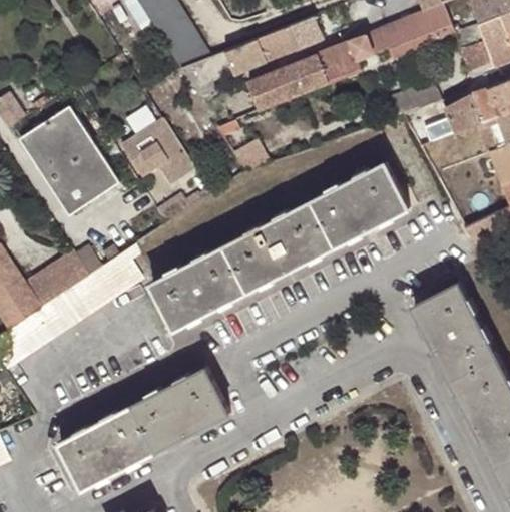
[(137,0),(145,11),(181,68),(213,55),(193,24),(176,0),(137,0)]
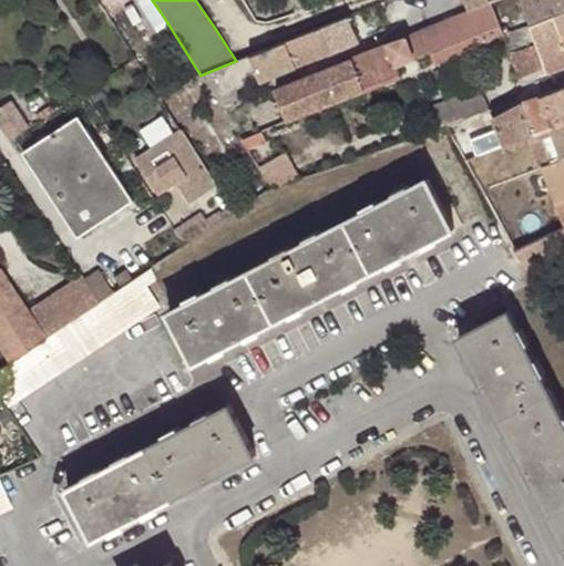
[(463,0),(470,11),(490,2),(495,0),(463,0)]
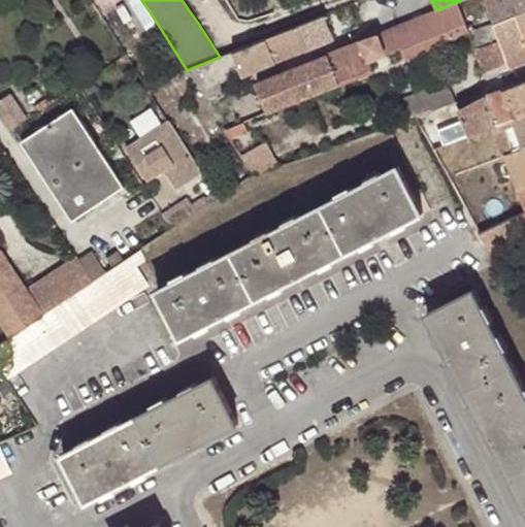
[(524,10),(524,0),(484,0),(492,24),(516,14),(524,10)]
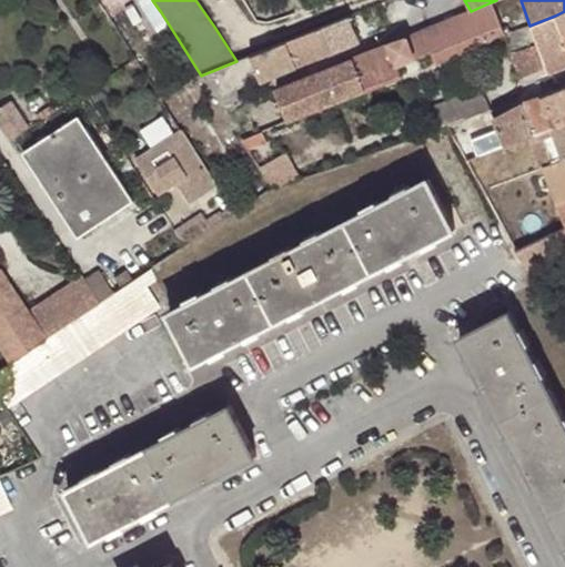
[(504,38),(491,2),(471,11),(421,31),(431,53),(435,64),(504,38)]
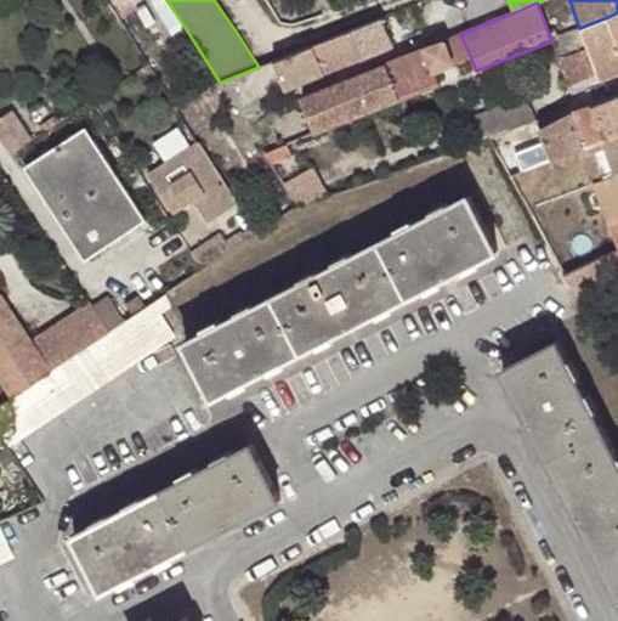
[(617,35),(617,12),(607,17),(614,38),(617,35)]
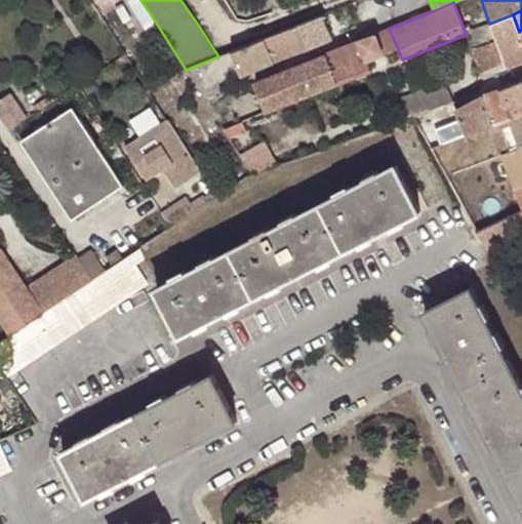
[(494,41),(503,69),(521,61),(521,43),(519,32),(513,14),(489,24),(489,26),(494,41)]
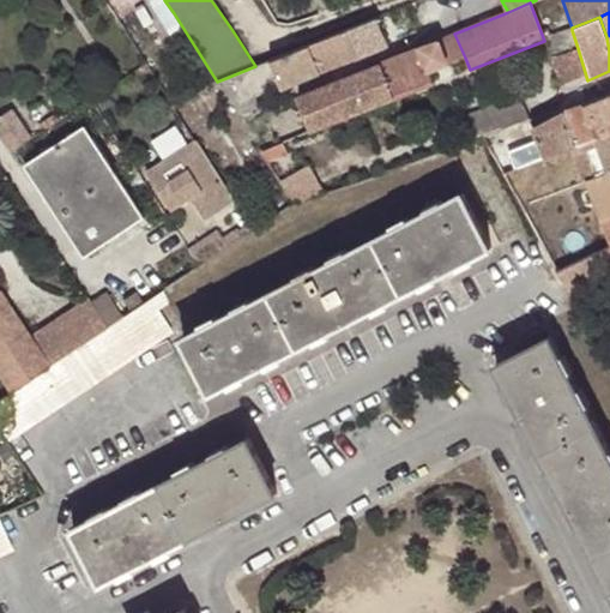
[(387,47),(375,20),(306,47),(320,73),(387,47)]
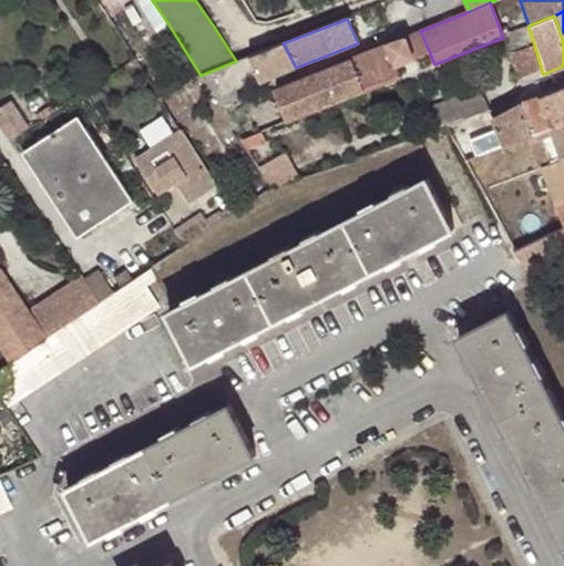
[(529,28),(503,38),(509,53),(534,44),(529,28)]
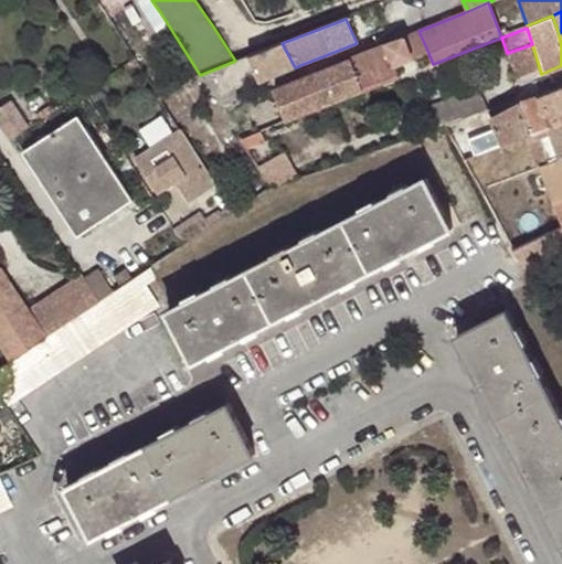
[(428,53),(419,31),(351,57),(364,91),(400,77),(395,65),(428,53)]
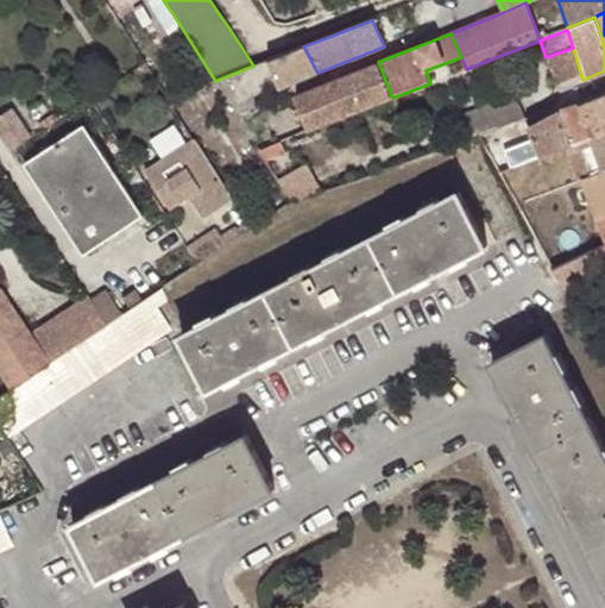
[(317,73),(303,46),(265,61),(278,88),(290,83),(317,73)]
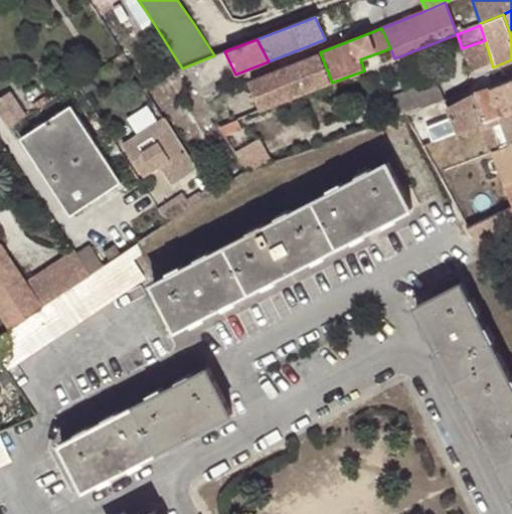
[(462,48),(471,76),(493,67),(485,40),(462,48)]
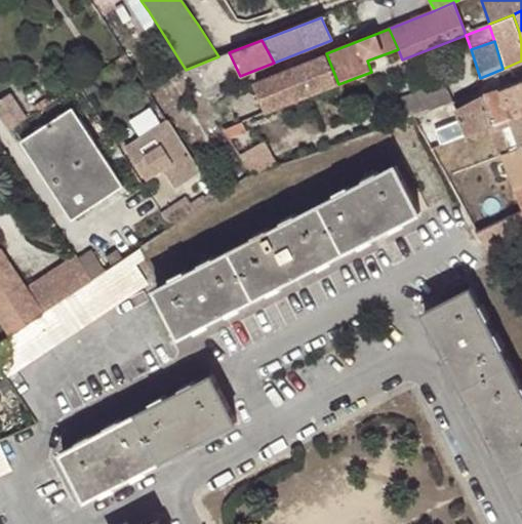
[(218,56),(186,70),(204,99),(222,92),(218,85),(240,76),(229,52),(218,56)]
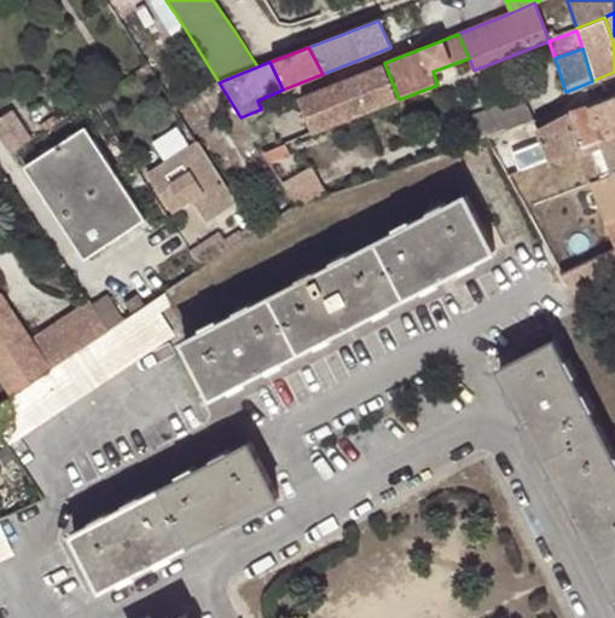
[(329,84),(344,121),(369,111),(399,99),(384,63),(331,82),(329,84)]
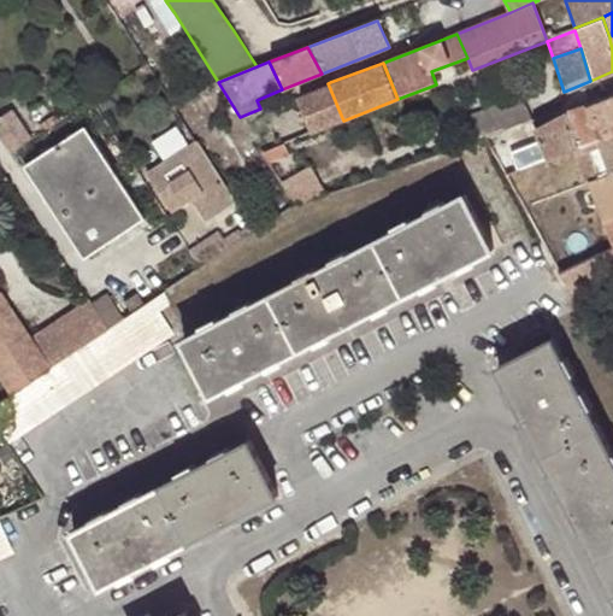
[(299,98),(313,133),(343,121),(328,83),(299,98)]
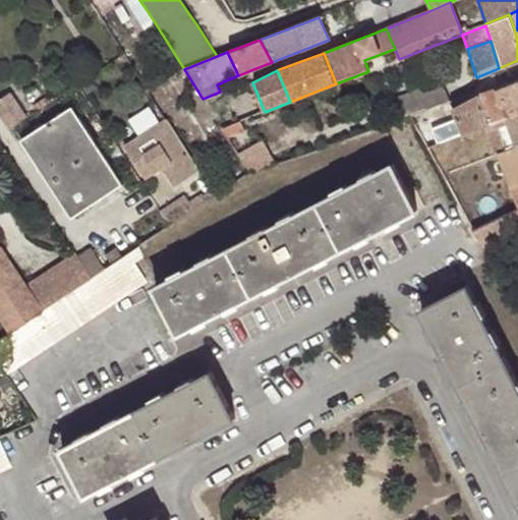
[(503,121),(517,114),(517,81),(493,92),(503,121)]
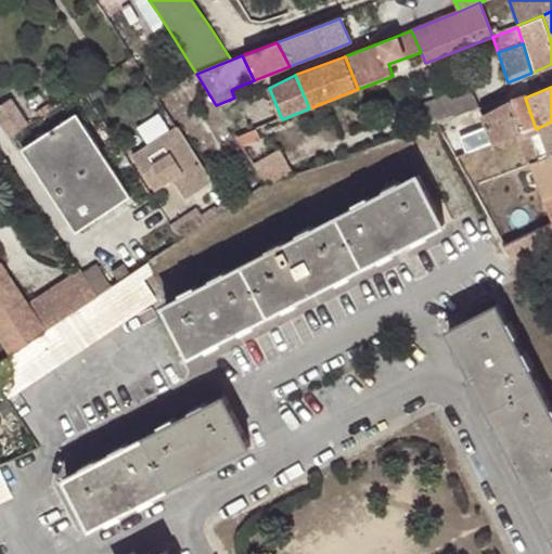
[(469,112),(476,110),(469,88),(439,99),(432,101),(440,123),(451,119),(469,112)]
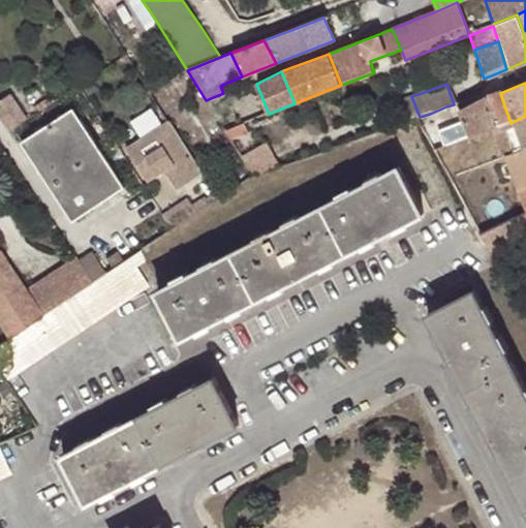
[(495,128),(511,123),(500,93),(485,98),(485,100),(495,128)]
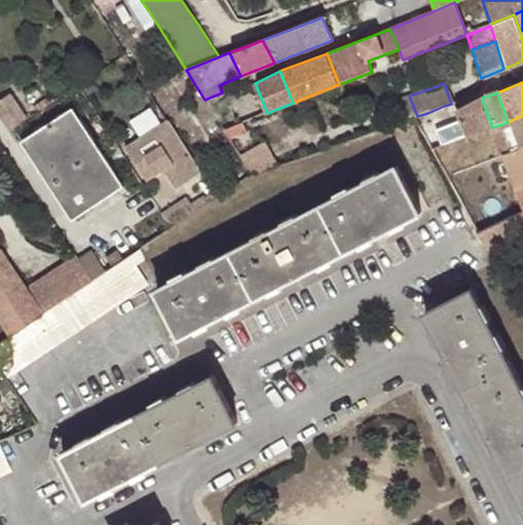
[(412,118),(417,116),(409,96),(395,102),(402,122),(412,118)]
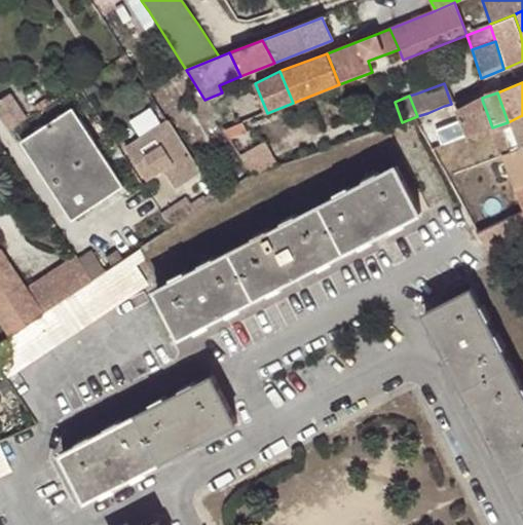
[(0,117),(8,129),(23,121),(8,100),(0,104),(0,117)]
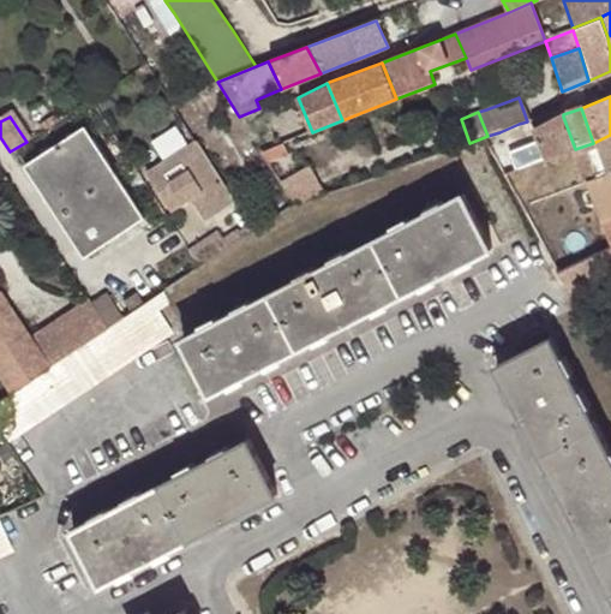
[(575,149),(563,117),(532,131),(541,151),(544,159),(545,160),(573,150),(575,149)]
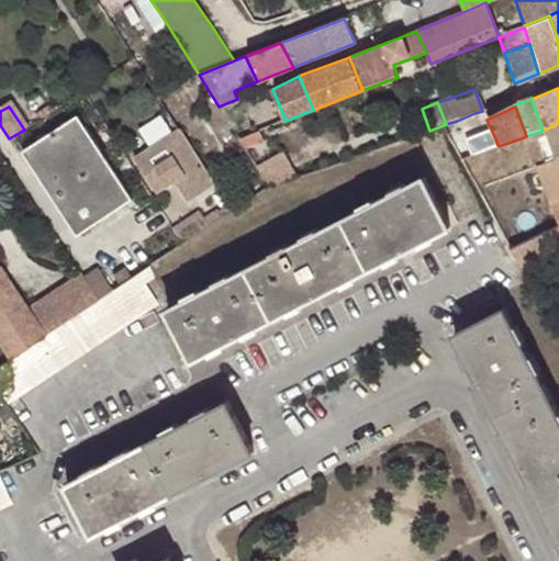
[(474,113),(457,121),(459,127),(477,122),(474,113)]
